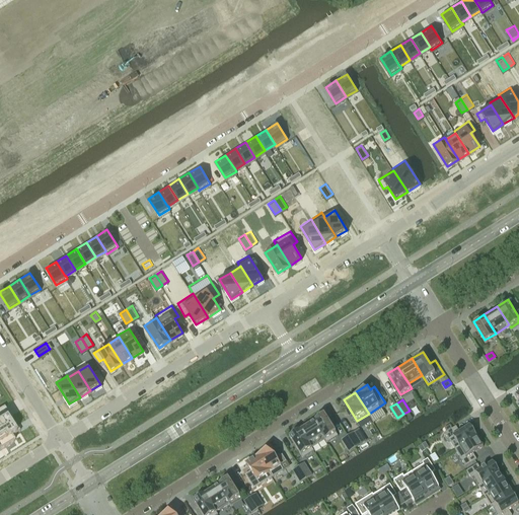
[(338,433),(324,412),(313,418),(325,437),(327,440),(338,433)]
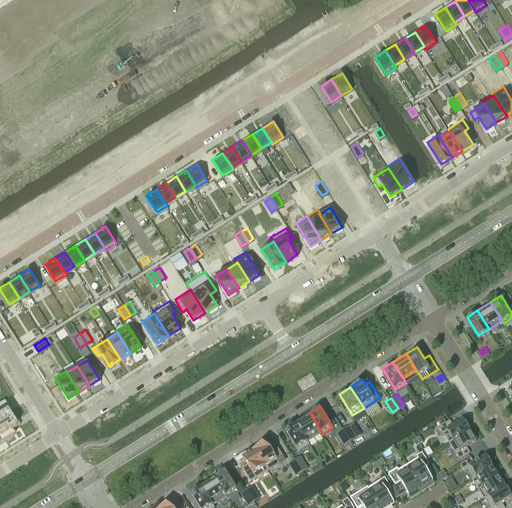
[(0,412),(0,441),(14,433),(11,428),(15,425),(6,409),(0,412)]
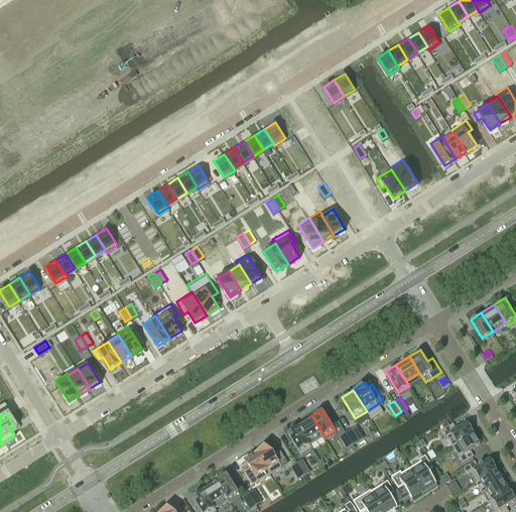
[(324,434),(311,415),(298,424),(309,443),(324,434)]
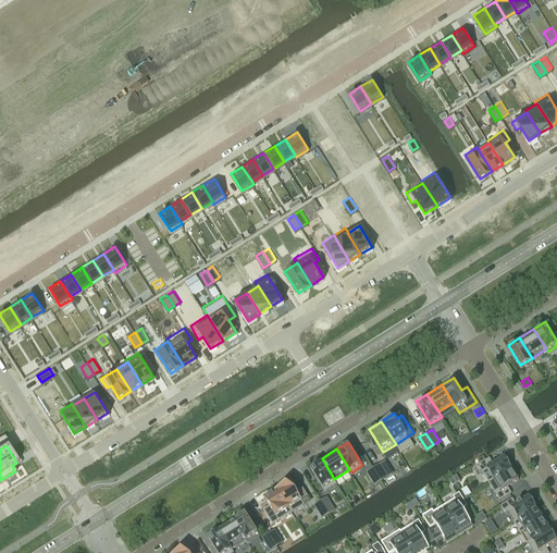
[(489,479),(511,465),(504,454),(493,461),(489,454),(484,457),(480,461),(477,462),(489,479)]
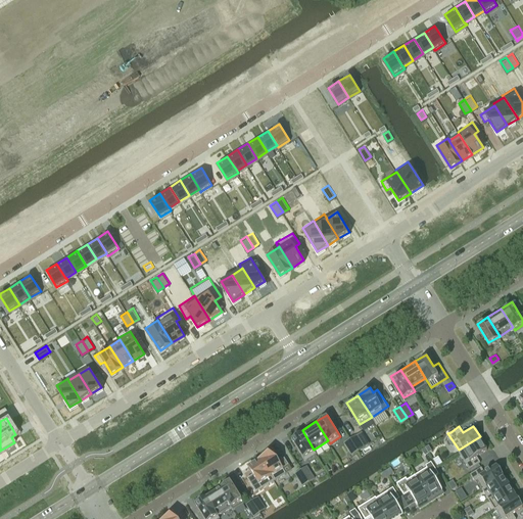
[(314,450),(302,430),(291,437),(304,459),(316,452),(314,450)]
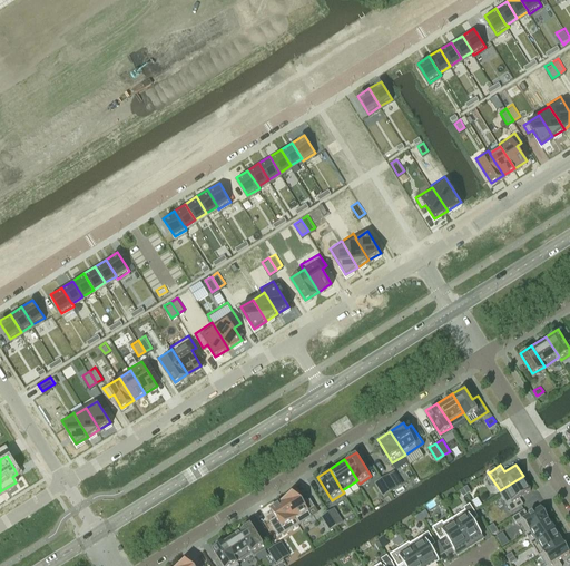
[(396,485),(389,474),(382,477),(390,489),(396,485)]
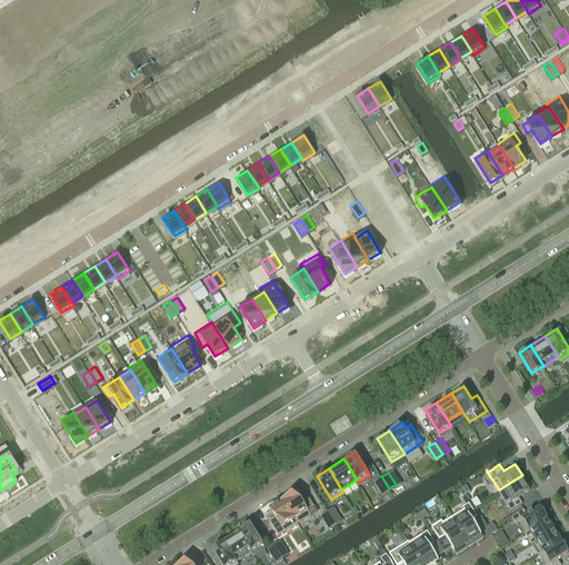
[(518,494),(529,487),(522,475),(499,489),(510,508),(522,501),(518,494)]
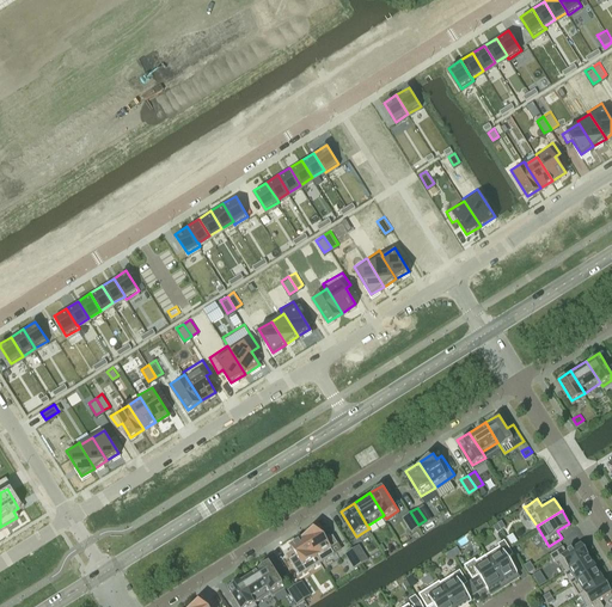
[(418,525),(410,512),(403,516),(411,528),(418,525)]
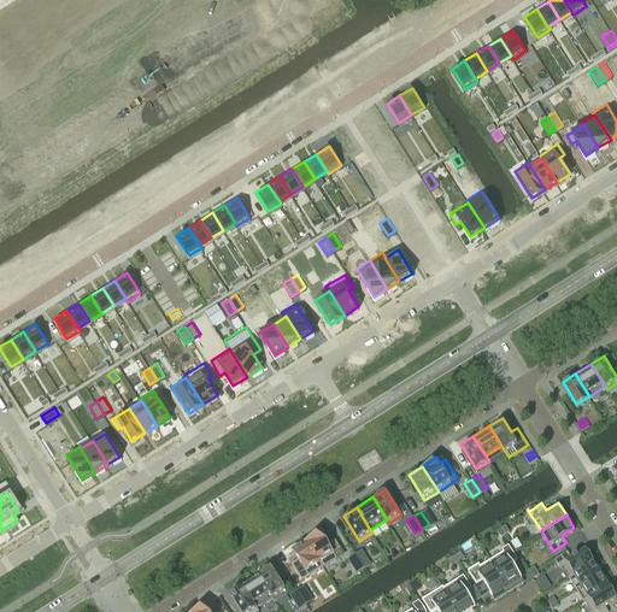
[(321,530),(306,539),(322,564),(336,555),(333,548),(340,545),(335,537),(328,541),(321,530)]
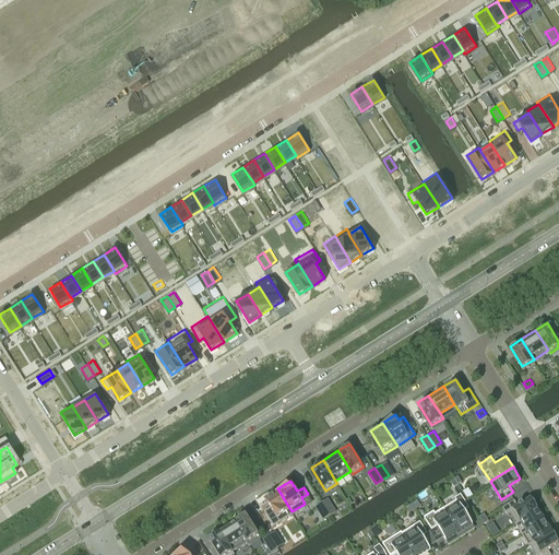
[(270,505),(263,509),(273,523),(292,511),(277,488),(264,496),(270,505)]
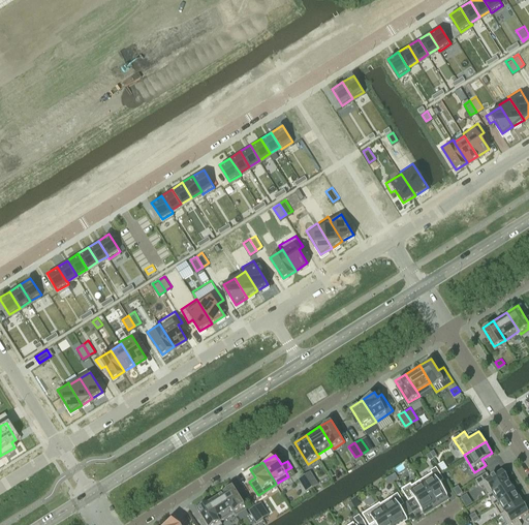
[(443,476),(436,465),(430,468),(432,470),(438,480),(443,476)]
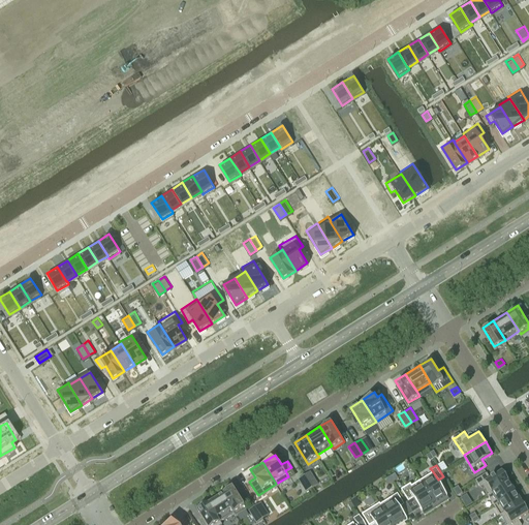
[(489,492),(508,479),(502,468),(490,475),(487,470),(475,476),(479,484),(483,482),(489,491),(489,492)]
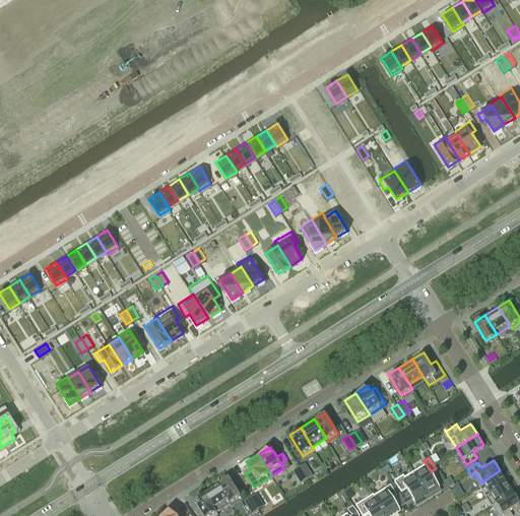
[(439,485),(431,471),(425,462),(412,469),(427,492),(439,485)]
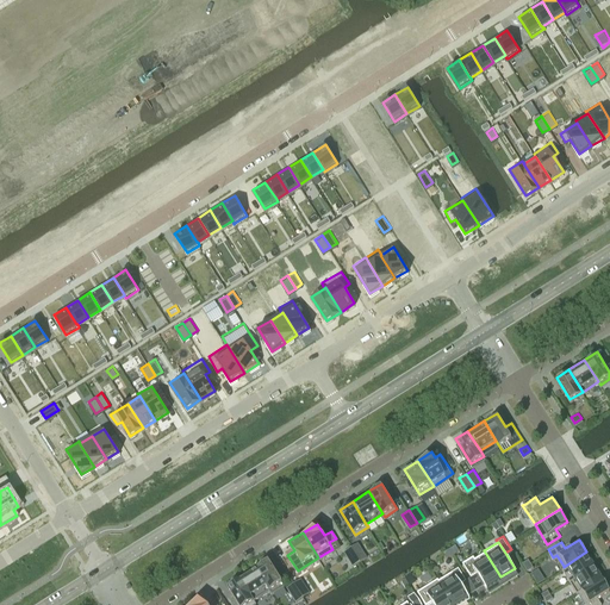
[(366,555),(359,543),(352,547),(360,560),(366,555)]
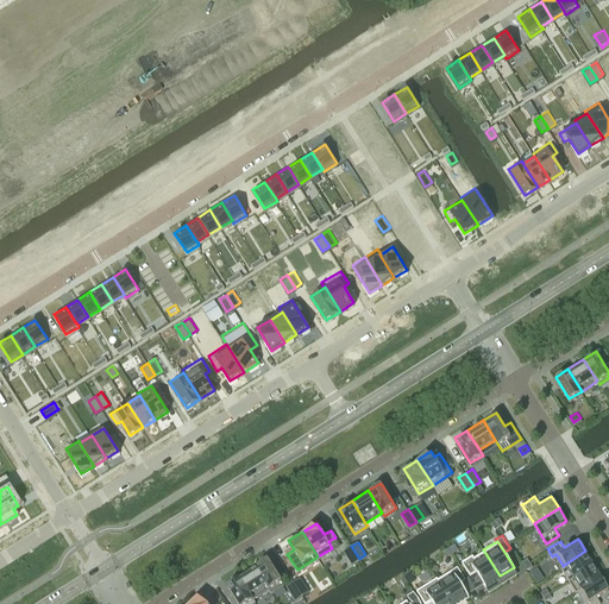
[(359,559),(351,546),(344,551),(352,564),(359,559)]
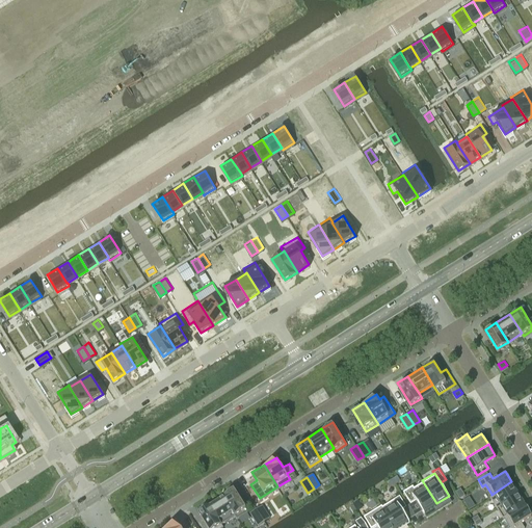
[(436,503),(422,480),(414,485),(413,483),(408,485),(417,498),(416,498),(424,511),(436,503)]
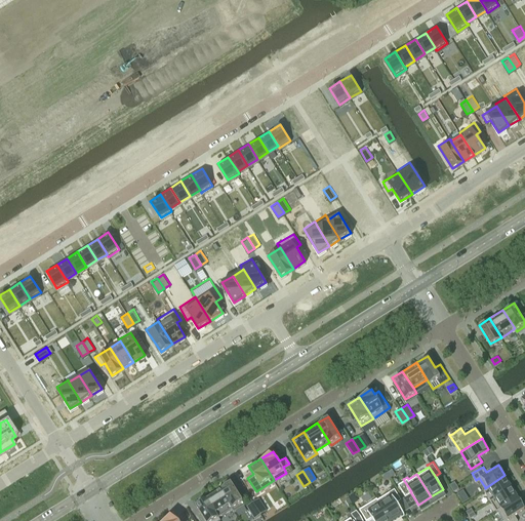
[(490,498),(511,485),(505,475),(485,488),(485,487),(483,488),(490,498)]
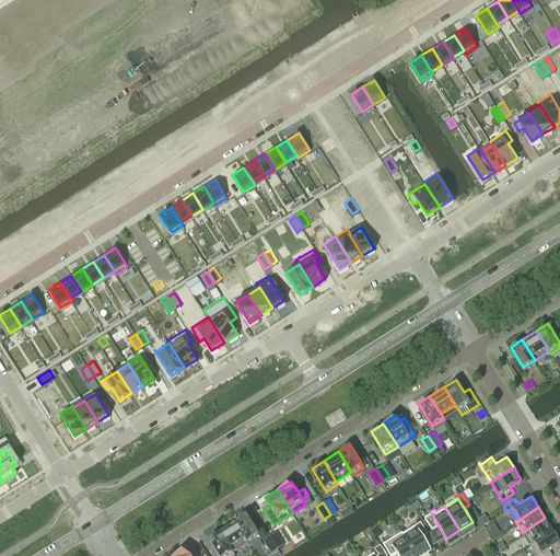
[(439,524),(430,511),(424,516),(432,528),(438,524),(439,524)]
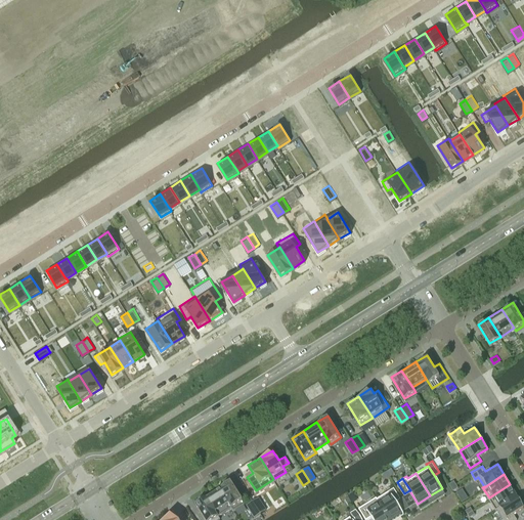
[(244,502),(230,480),(220,486),(231,506),(233,509),(244,502)]
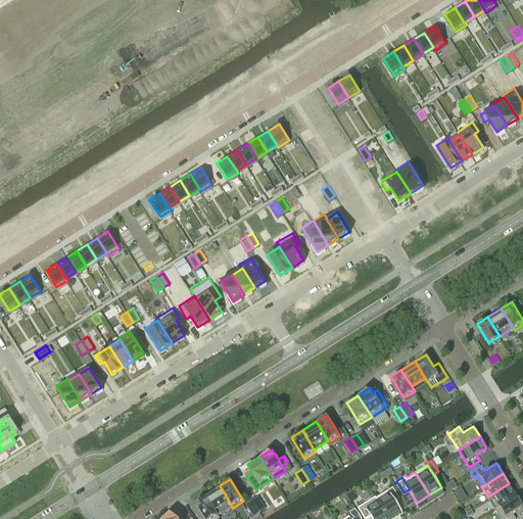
[(495,506),(515,493),(509,483),(488,497),(494,507),(495,506)]
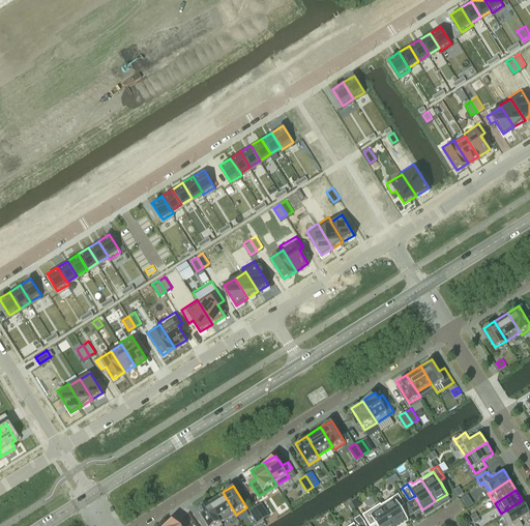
[(234,512),(223,492),(208,501),(221,521),(234,512)]
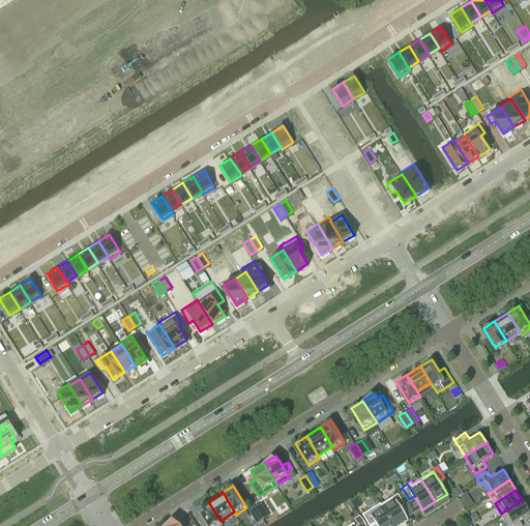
[(405,502),(398,492),(392,495),(400,505),(405,502)]
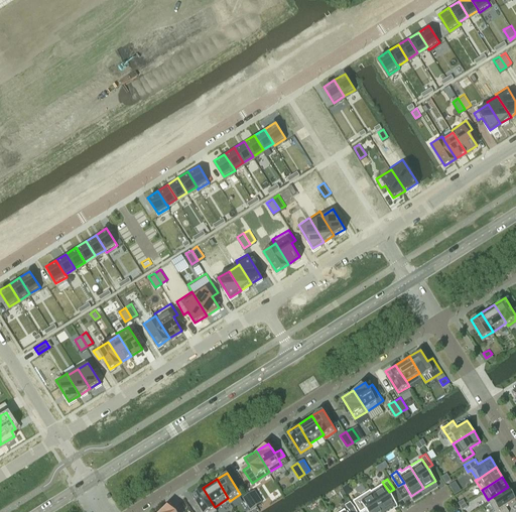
[(457,479),(450,481),(455,490),(461,488),(457,479)]
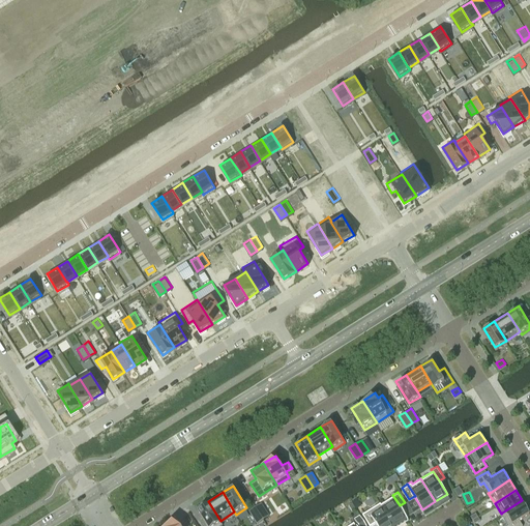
[(407,518),(400,505),(392,495),(380,502),(394,525),(407,518)]
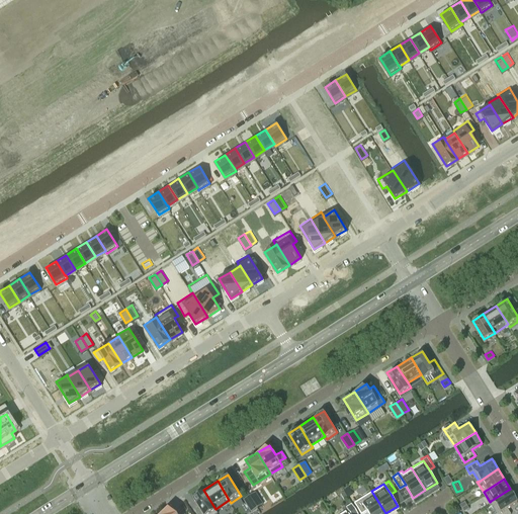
[(507,506),(517,499),(510,489),(491,501),(497,511),(496,512),(497,513),(506,513),(511,511),(507,506)]
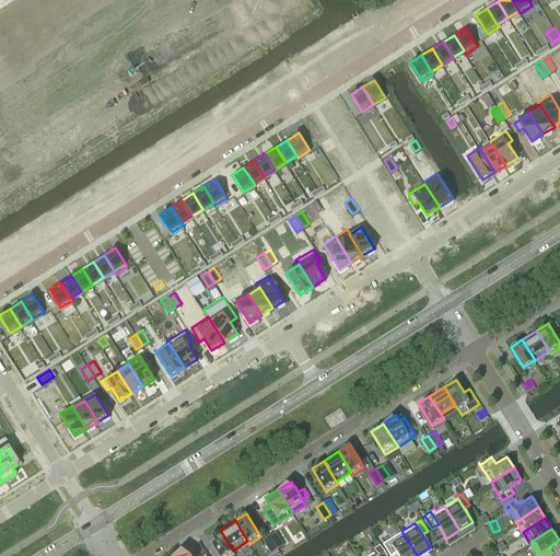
[(229,555),(234,553),(233,551),(220,530),(208,537),(220,555),(229,555)]
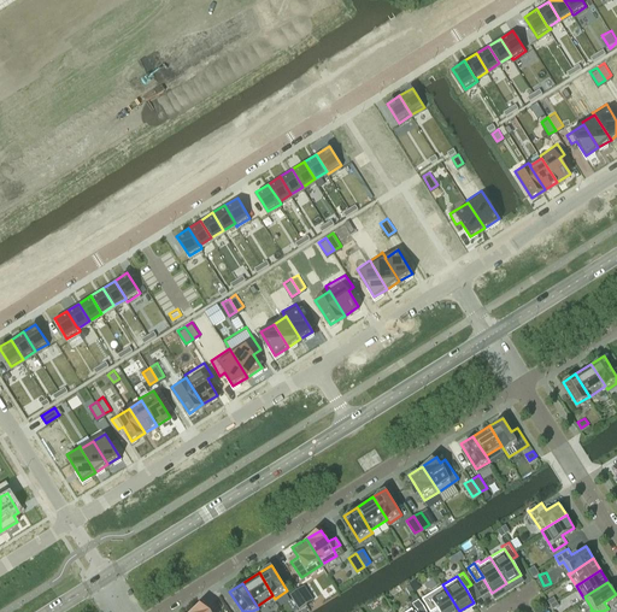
[(458,611),(459,611),(442,584),(442,583),(428,592),(436,606),(440,611),(458,611)]
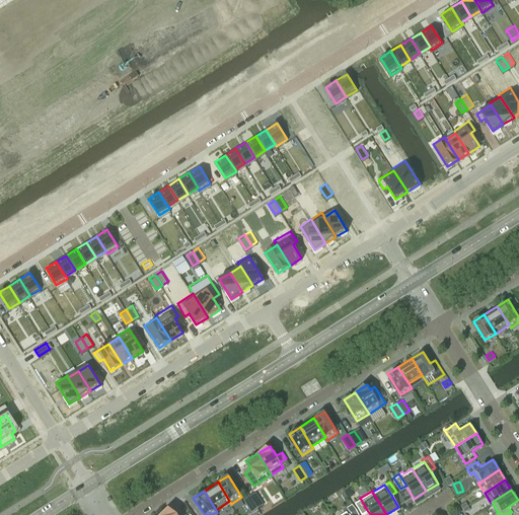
[(263,502),(256,492),(250,495),(257,506),(263,502)]
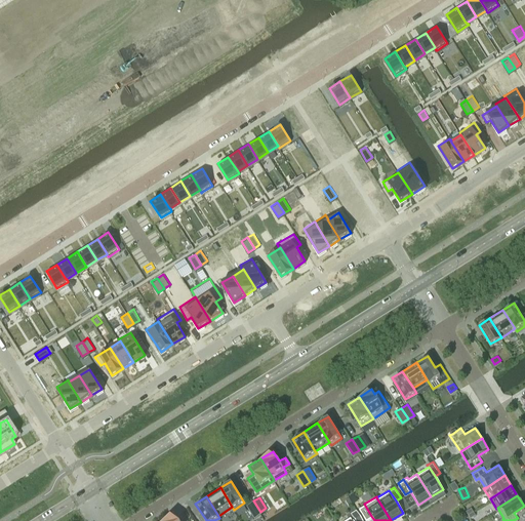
[(260,512),(253,501),(247,505),(254,516),(260,512)]
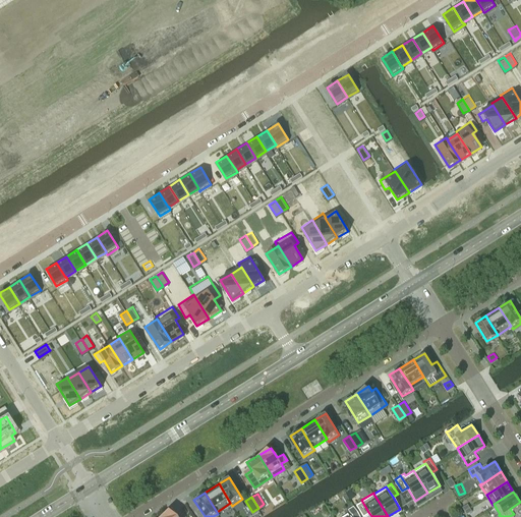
[(368,512),(361,500),(356,503),(363,515),(368,512)]
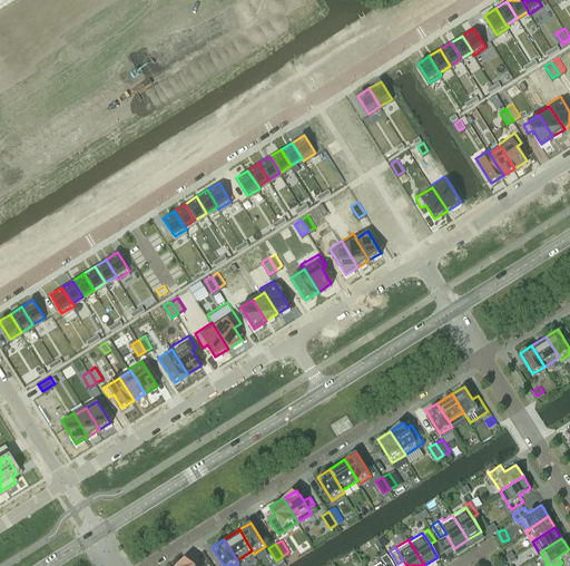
[(394,565),(395,565),(386,553),(381,556),(386,565),(394,565)]
